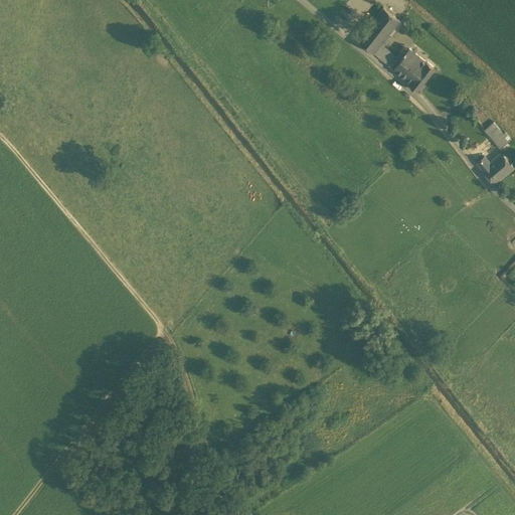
[(384,6),(358,38),(374,51),(381,42),(400,19),(384,6)]
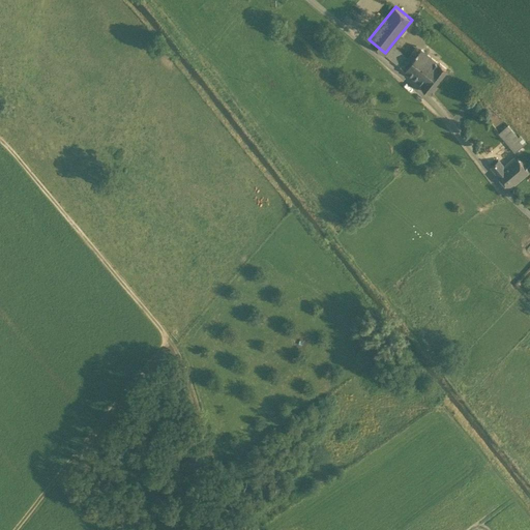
[(413,60),(392,43),(385,53),(406,69),(413,60)]
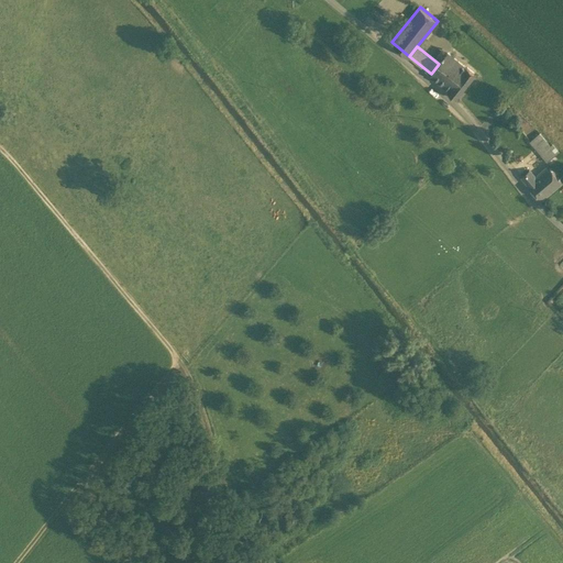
[(466,67),(448,52),(439,64),(431,74),(450,89),(466,67)]
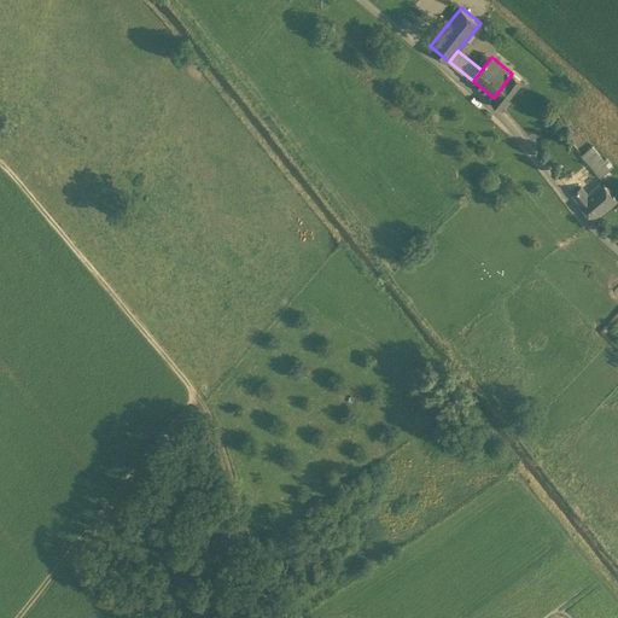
[(494,98),(493,99),(501,106),(522,81),(513,74),(512,74),(494,98)]
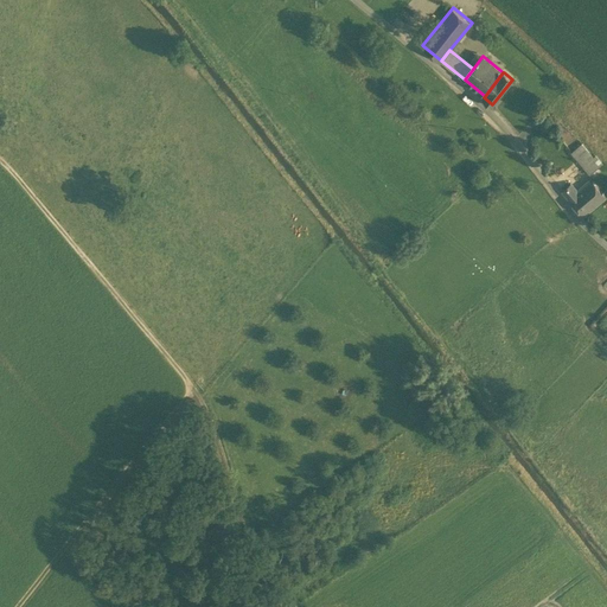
[(594,157),(582,142),(572,152),(590,174),(604,163),(596,154),(594,157)]
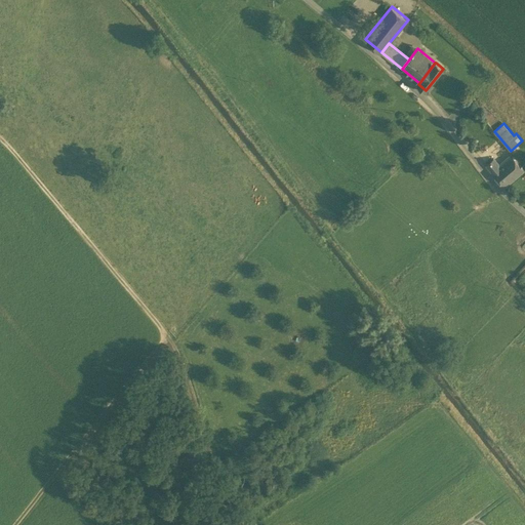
[(524,170),(524,169),(512,154),(499,163),(495,158),(488,163),(508,186),(524,170)]
